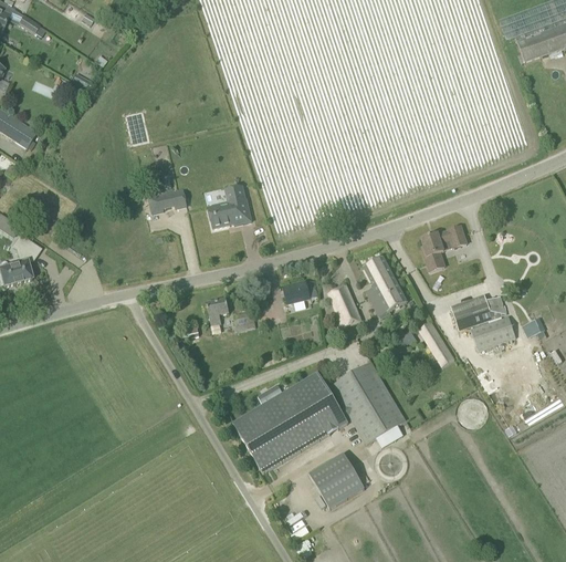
[(0,34),(9,14),(0,10),(0,34)]
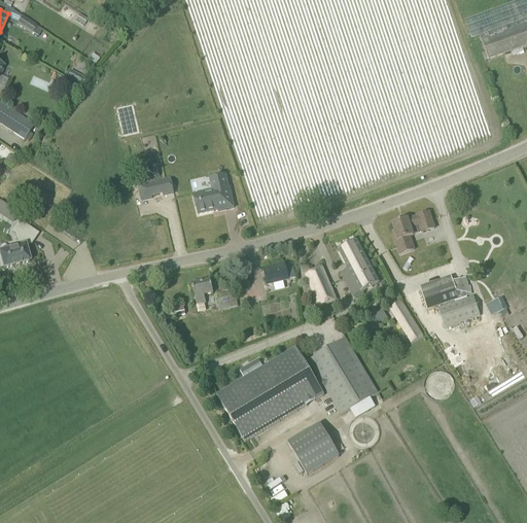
[(37,24),(22,13),(18,21),(32,31),(37,24)]
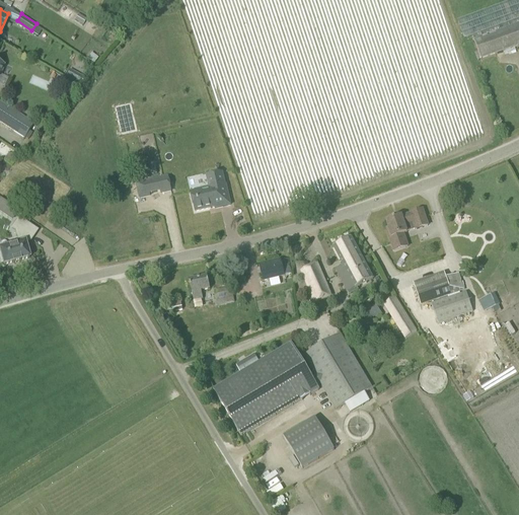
[(518,43),(518,20),(474,38),(477,47),(480,56),(518,43)]
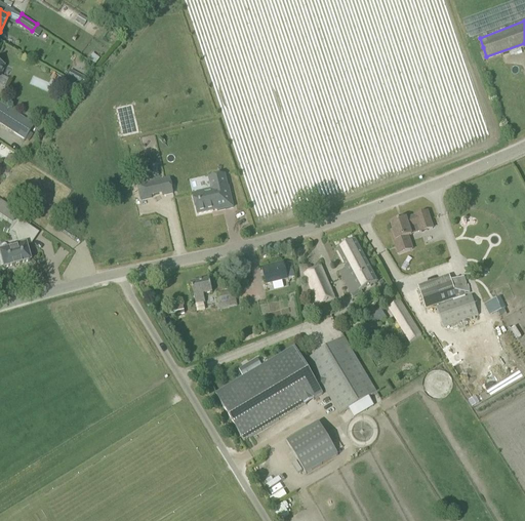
[(0,120),(25,136),(34,121),(0,99),(0,120)]
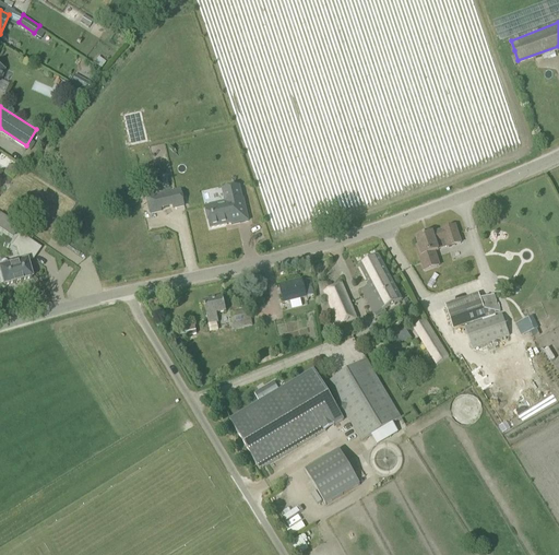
[(239,182),(223,186),(226,199),(205,204),(210,225),(232,220),(232,221),(249,217),(244,196),(242,196),(239,182)]
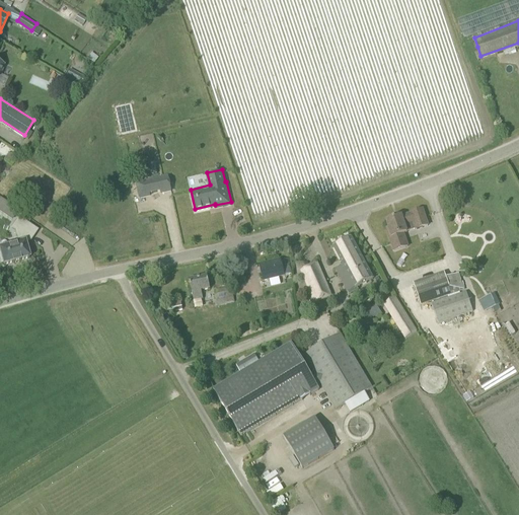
[(159,188),(160,190),(170,188),(170,186),(167,173),(136,180),(139,193),(139,195),(150,192),(149,190),(159,188)]
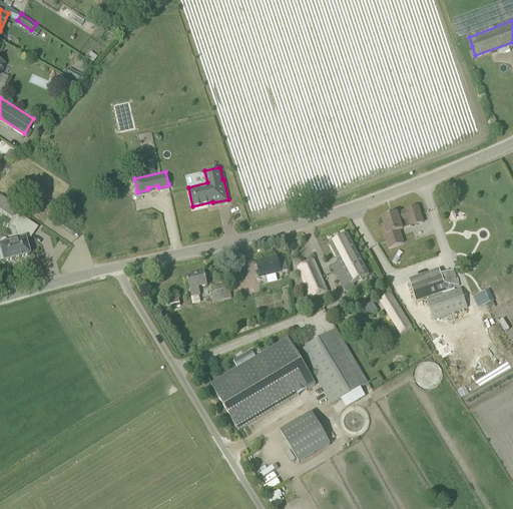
[(0,194),(0,205),(12,213),(18,204),(1,193),(0,194)]
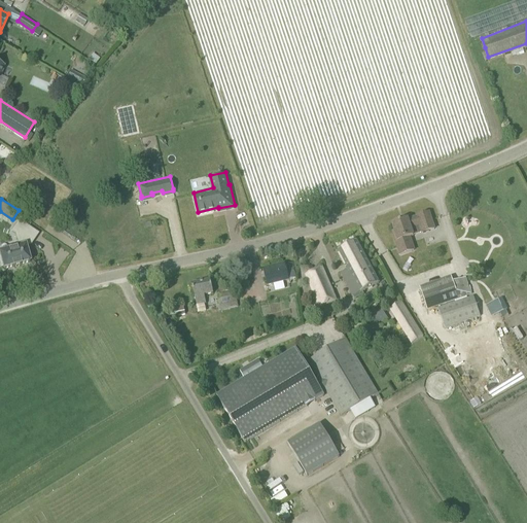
[(414,247),(410,234),(434,225),(428,209),(417,213),(417,214),(408,217),(408,216),(392,221),(394,229),(392,229),(400,251),(414,247)]
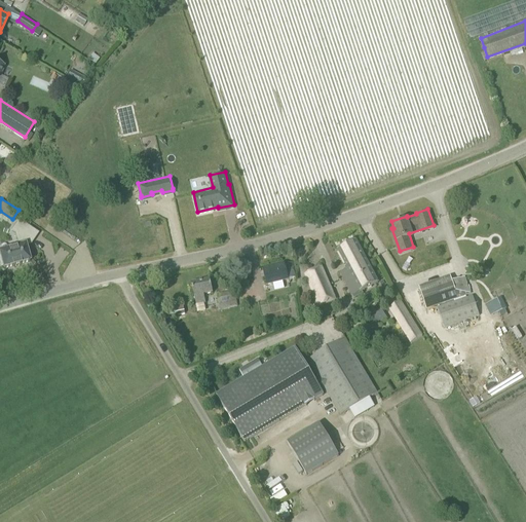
[(4,262),(5,265),(14,263),(14,264),(22,262),(22,261),(31,258),(26,243),(32,241),(39,231),(21,219),(13,228),(16,231),(21,244),(0,250),(1,254),(0,253),(0,256),(2,262),(4,262)]
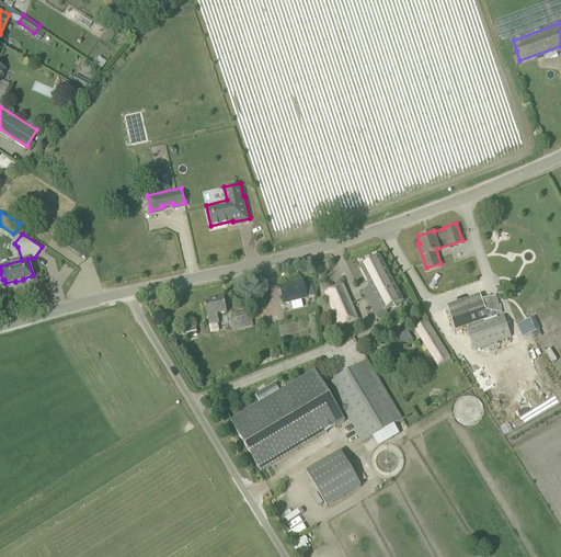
[(379,253),(361,263),(371,284),(363,288),(375,313),(376,313),(377,316),(387,310),(386,307),(403,297),(379,253)]
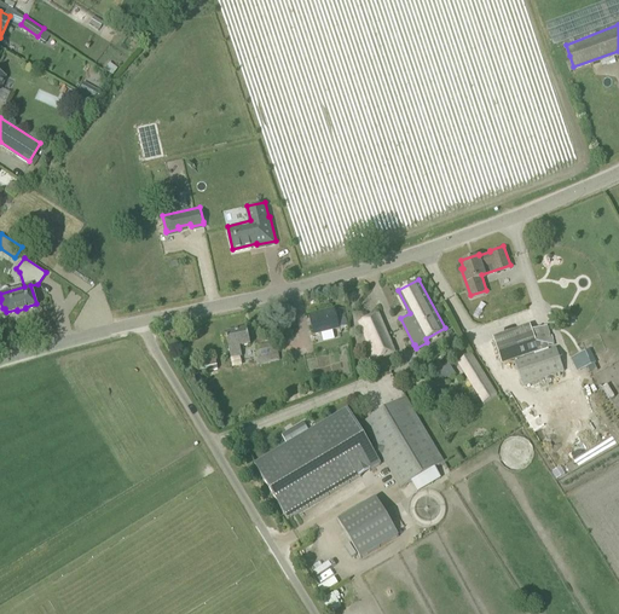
[(308,313),(313,331),(348,323),(343,305),(335,307),(335,306),(308,313)]
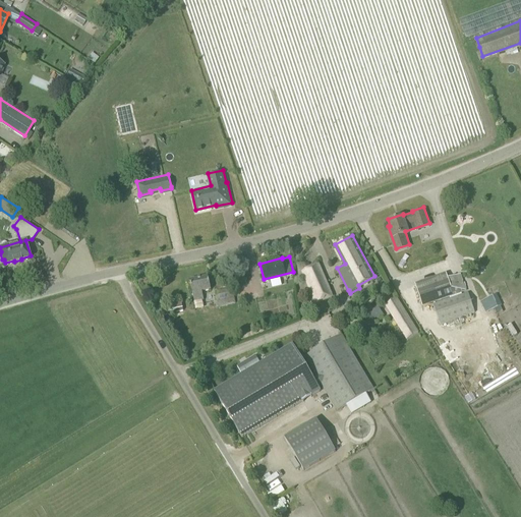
[(302,268),(315,301),(333,295),(319,261),(302,268)]
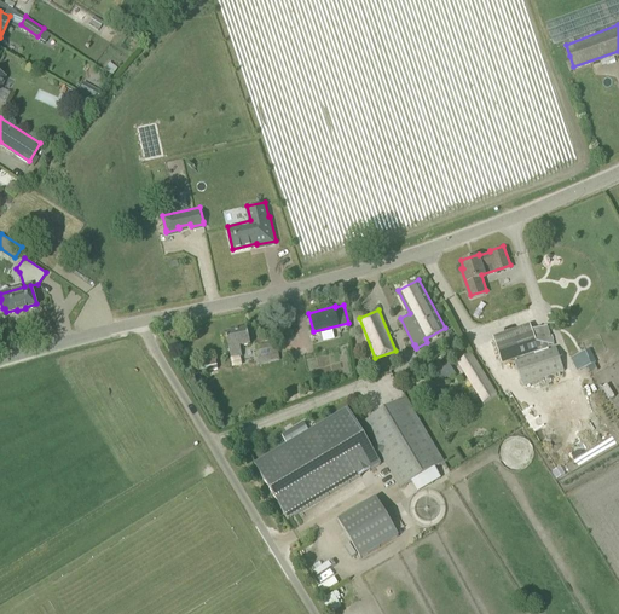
[(528,320),(492,334),(502,360),(554,342),(547,322),(531,328),(528,320)]
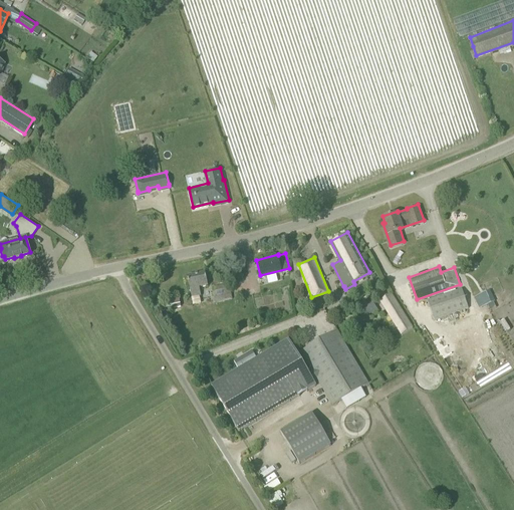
[(209,283),(205,270),(188,274),(192,294),(201,292),(199,285),(209,283)]
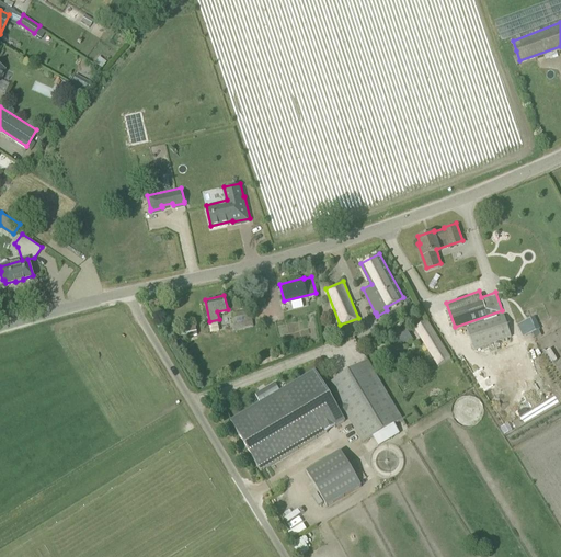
[(236,328),(253,325),(250,308),(231,311),(236,328)]
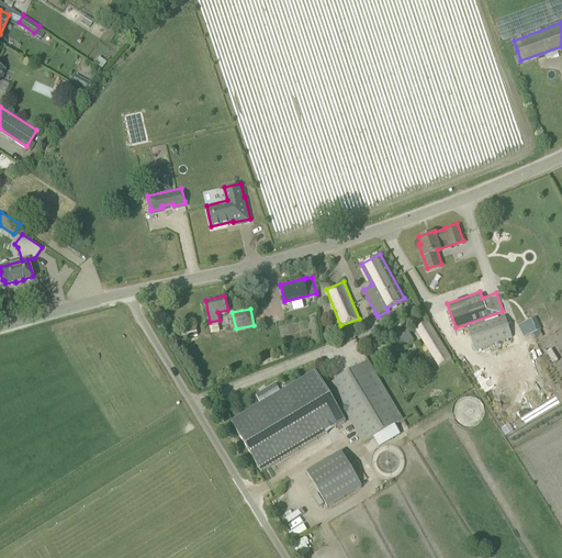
[(513,335),(505,313),(468,325),(475,347),(513,335)]
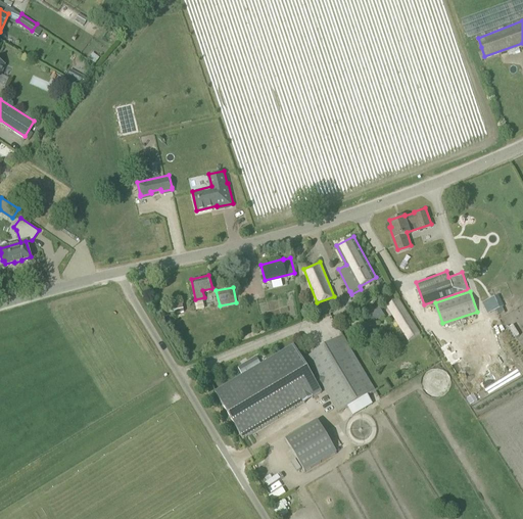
[(487,311),(504,303),(498,292),(482,298),(487,311)]
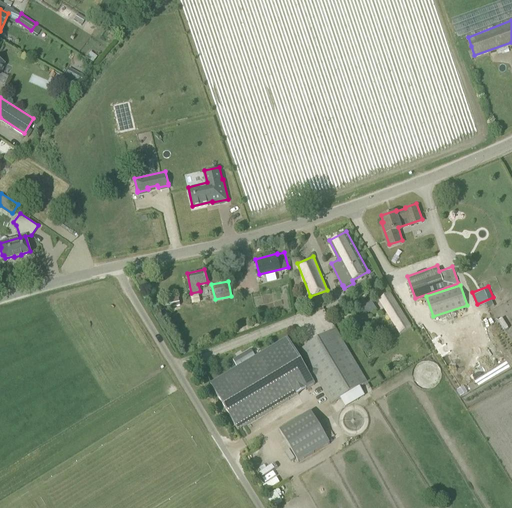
[(398,332),(411,324),(390,289),(377,297),(398,332)]
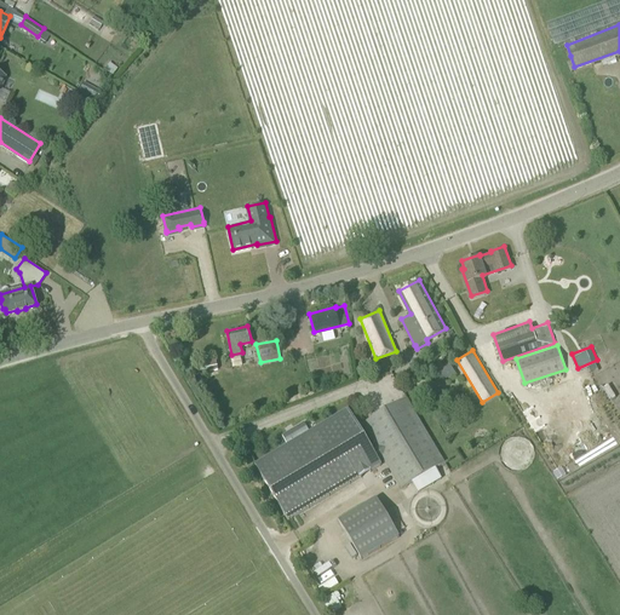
[(375,444),(382,454),(400,486),(443,460),(405,395),(361,420),(375,444)]
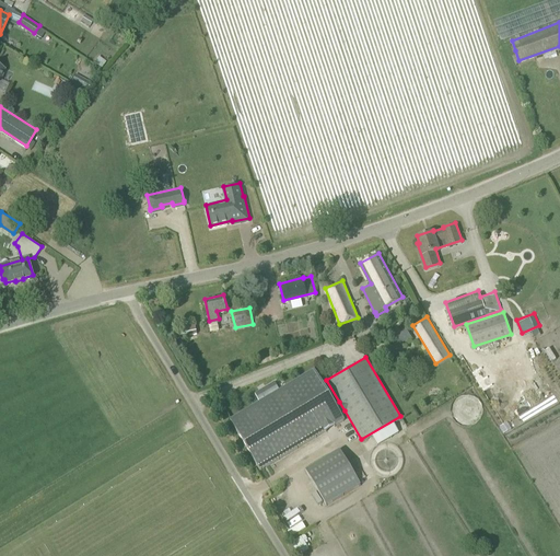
[(342,417),(340,413),(345,410),(339,402),(335,404),(312,367),(229,417),(258,467),(342,417)]
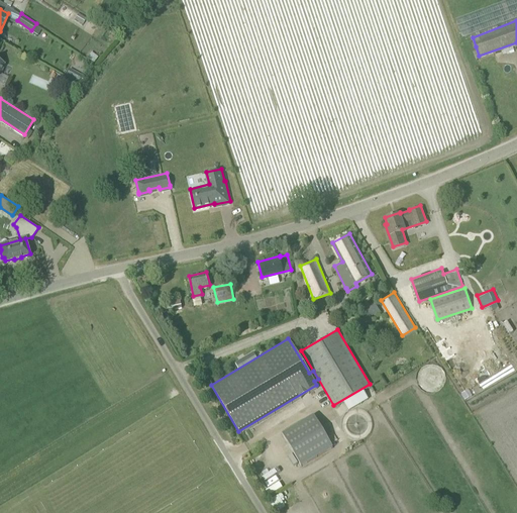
[(333,445),(314,413),(283,432),(302,465),(333,445)]
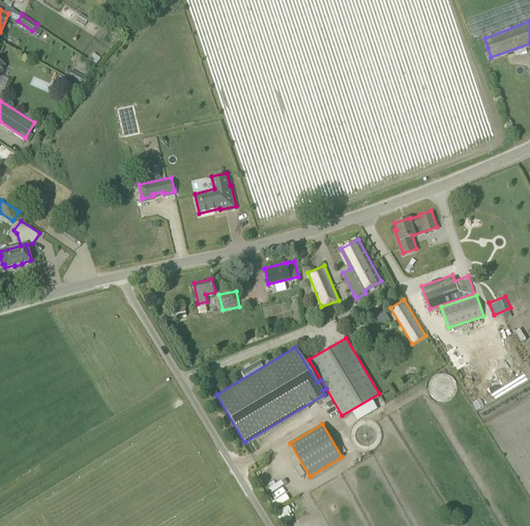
[(289,491),(272,498),(274,503),(291,496),(289,491)]
